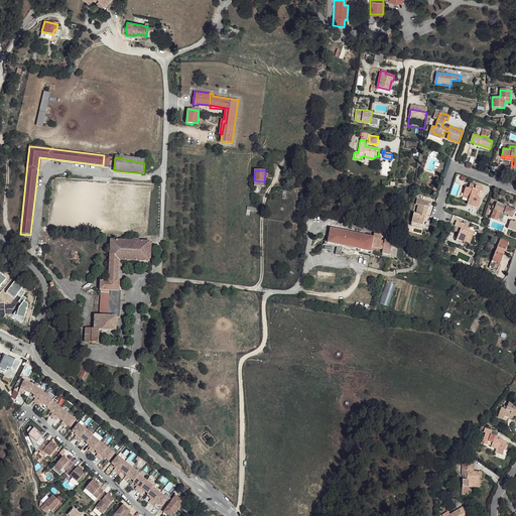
[(466,187),(464,194),(471,197),(470,200),(468,205),(478,208),(481,200),(478,198),(476,198),(477,195),(479,196),(480,192),(482,191),(483,189),(482,188),(471,184),(470,188),(466,187)]
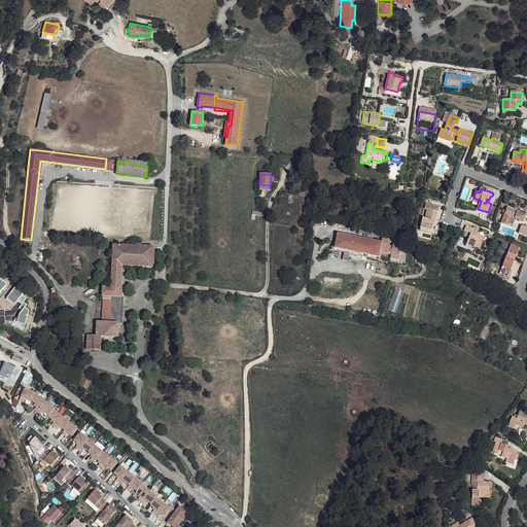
[(507,208),(501,223),(508,225),(513,216),(524,220),(526,214),(507,208)]
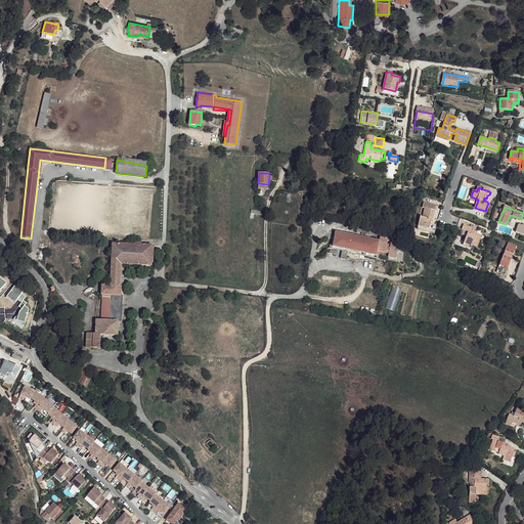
[(420,217),(418,226),(428,228),(430,222),(432,223),(435,210),(425,208),(423,217),(420,217)]
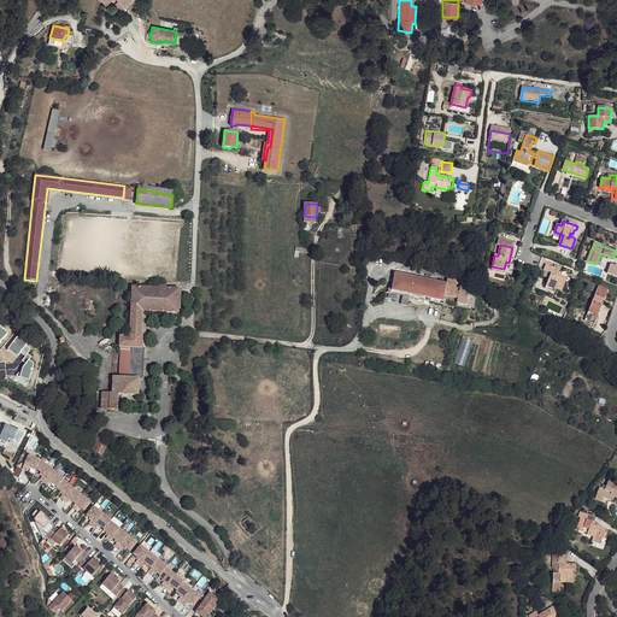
[(504,269),(504,272),(511,274),(513,265),(509,263),(506,262),(504,269)]
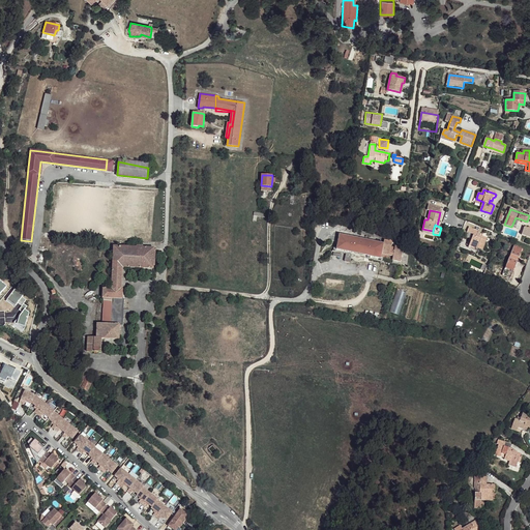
[(469,228),(467,232),(473,235),(471,240),(469,245),(478,249),(479,247),(483,251),(489,240),(482,237),(481,239),(476,237),(477,235),(479,232),(469,228)]
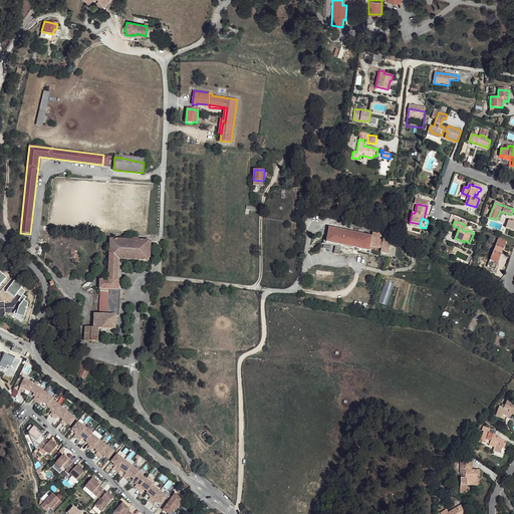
[(513,222),(509,221),(505,230),(513,233),(513,222)]
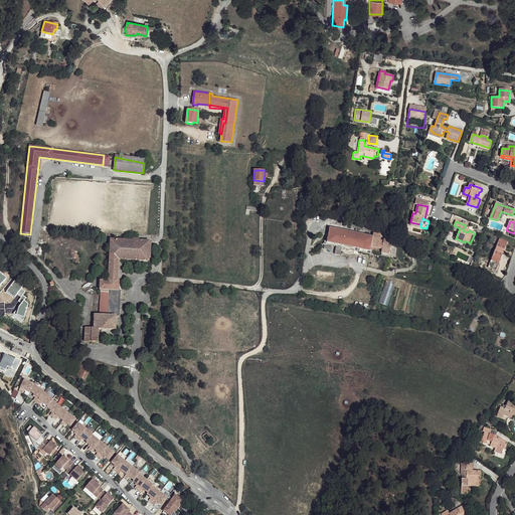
[(327,241),(327,244),(341,248),(354,251),(369,253),(370,249),(371,246),(372,236),(330,227),(327,241)]
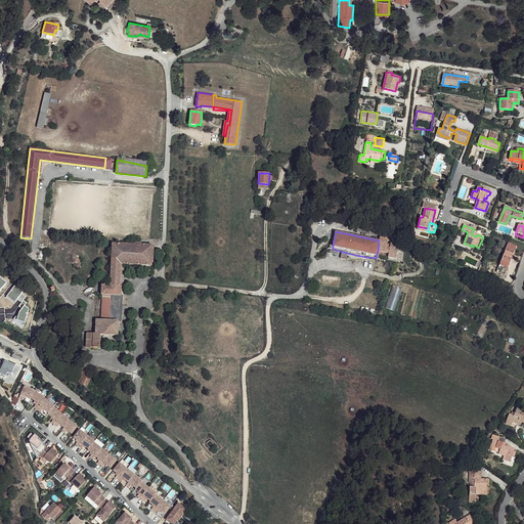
[(379,241),(378,251),(389,254),(389,258),(396,259),(398,252),(399,248),(399,246),(392,244),(391,245),(388,244),(389,241),(380,238),(379,241)]
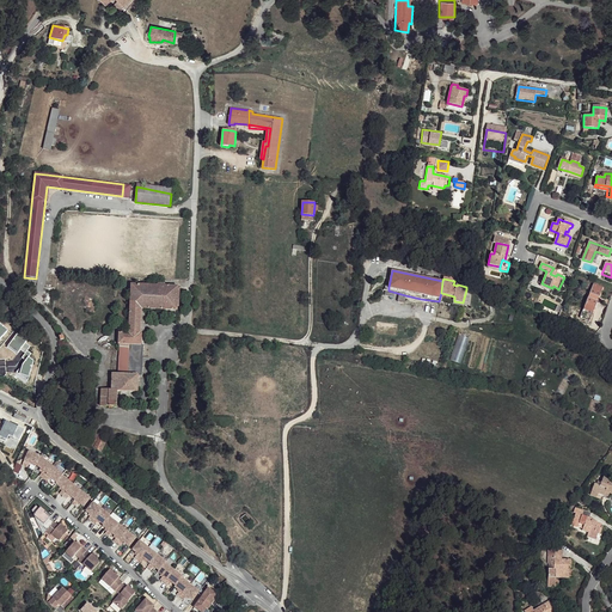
[(593,283),(579,317),(587,320),(601,288),(593,283)]
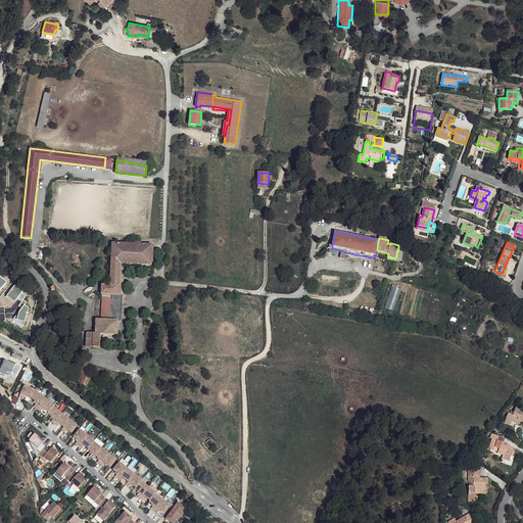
[(124,243),(111,243),(110,285),(102,284),(101,294),(102,294),(109,294),(109,318),(122,318),(124,265),(151,265),(151,244),(140,244),(124,243)]
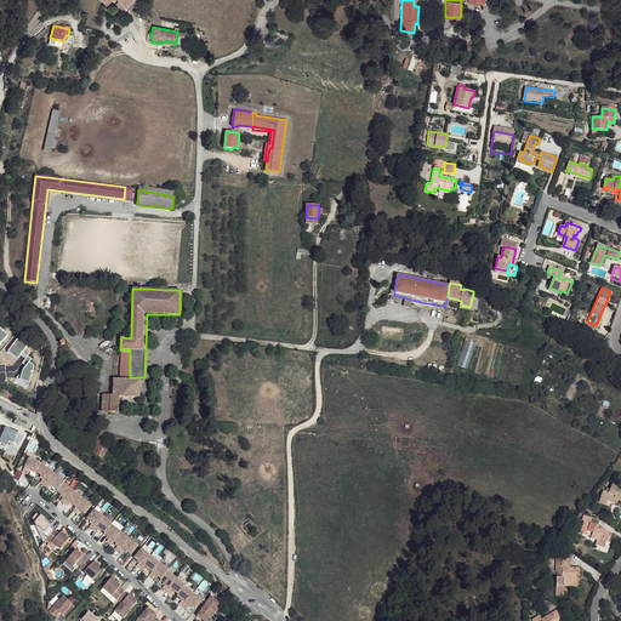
[(465,339),(456,365),(467,369),(476,342),(465,339)]
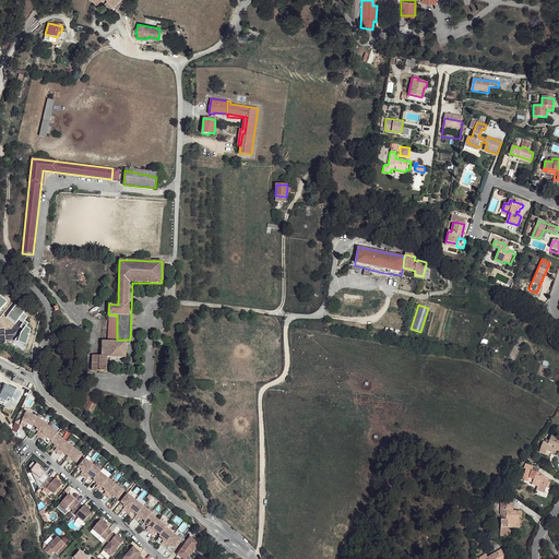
[(109,342),(103,342),(102,356),(93,355),(93,371),(107,371),(108,357),(126,357),(127,342),(109,342)]
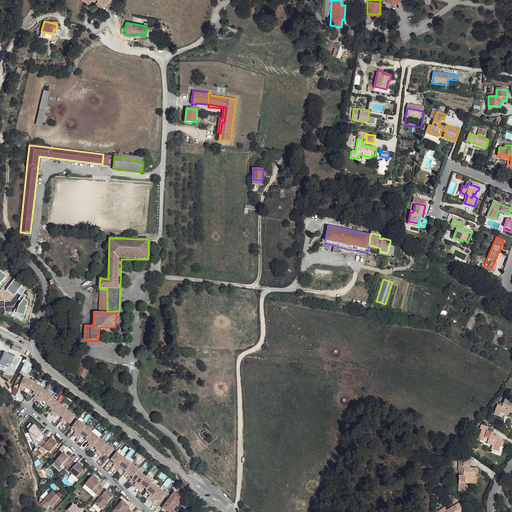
[(79,363),(75,372),(84,378),(89,367),(79,363)]
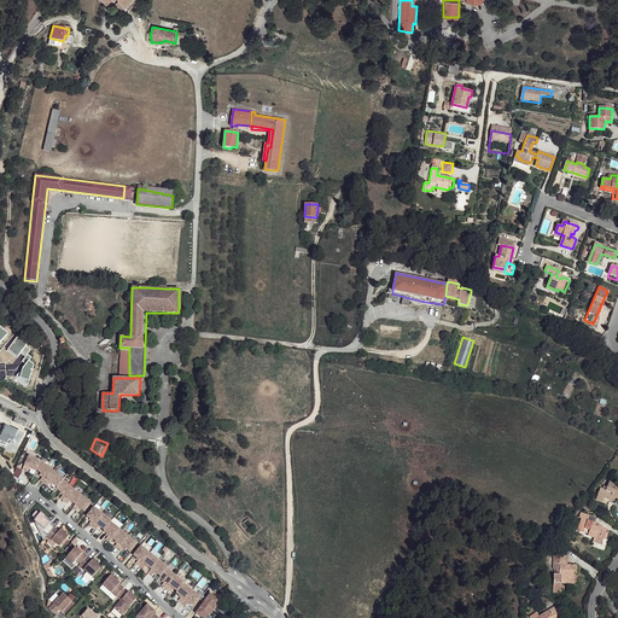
[(30,468),(35,471),(35,470),(40,461),(29,455),(22,470),(27,472),(28,470),(28,467),(30,468)]
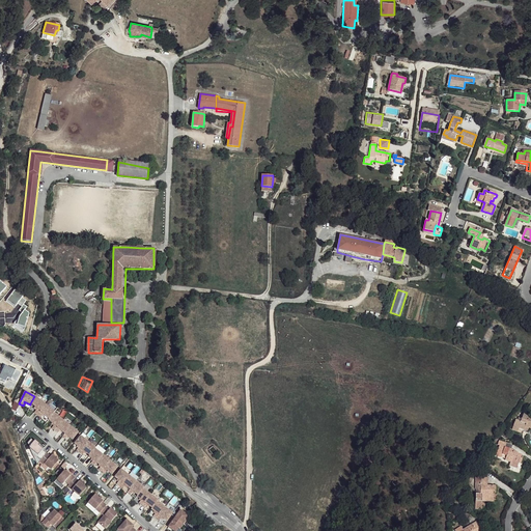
[(45,404),(34,396),(30,403),(37,409),(34,412),(37,414),(45,404)]
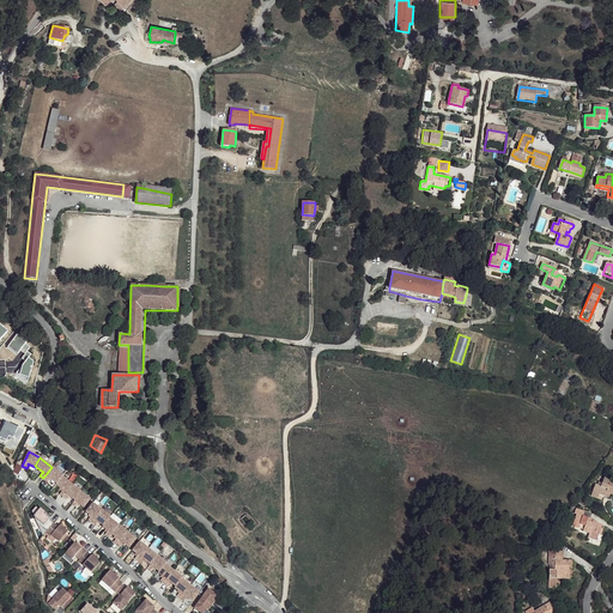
[(61,477),(62,475),(52,467),(43,478),(47,480),(49,477),(56,483),(61,477)]
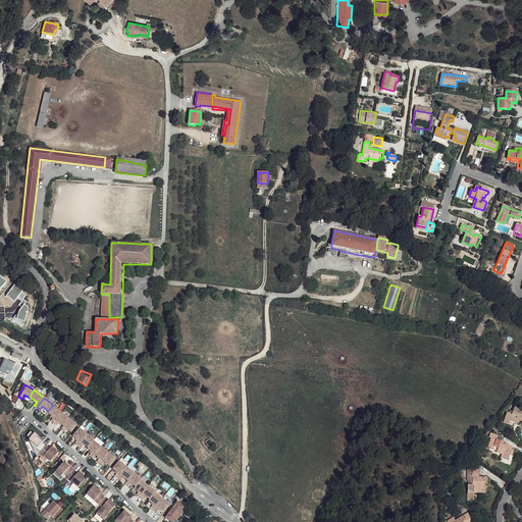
[(53,422),(61,412),(52,406),(48,411),(47,413),(53,417),(50,420),(53,422)]
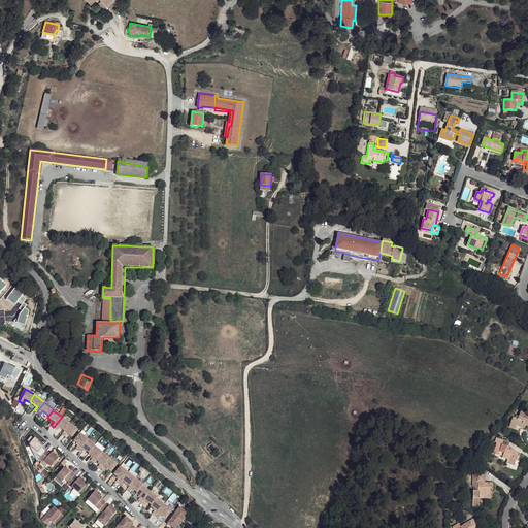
[(519,415),(517,418),(512,417),(507,427),(514,429),(515,425),(520,427),(520,425),(527,427),(527,415),(525,414),(524,417),(519,415)]
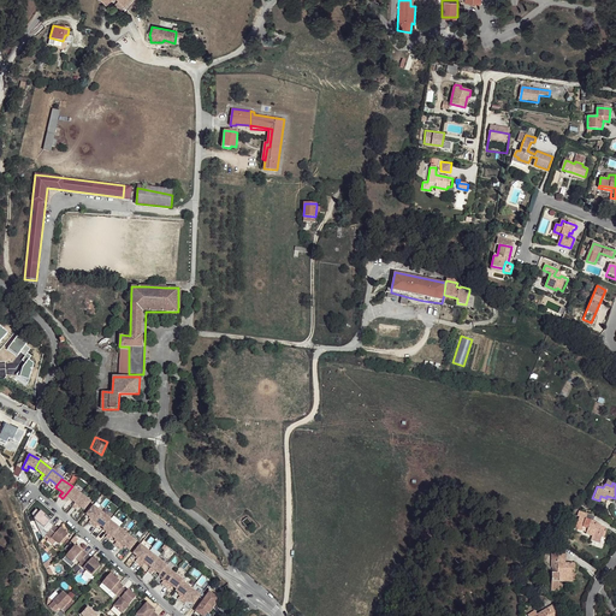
[(75,502),(82,493),(72,486),(63,498),(66,502),(70,498),(75,502)]
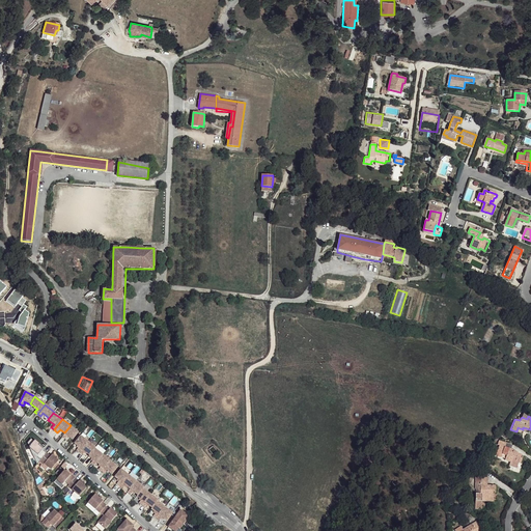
[(72,439),(78,431),(71,425),(62,436),(65,438),(67,435),(72,439)]
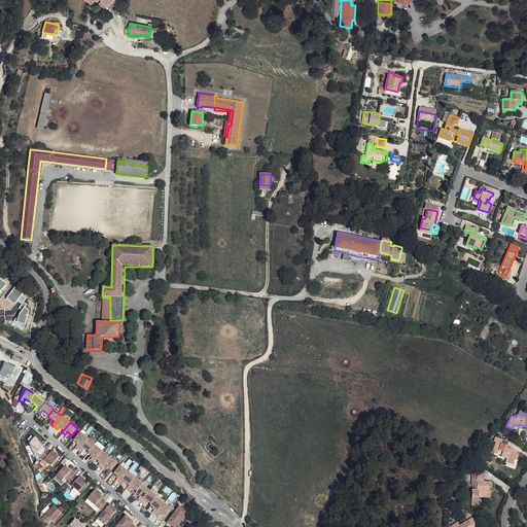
[(88,437),(79,431),(73,440),(78,444),(75,446),(78,449),(88,437)]
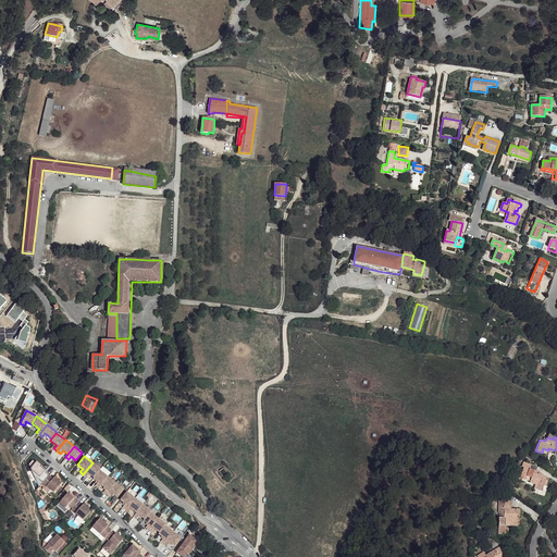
[(100,469),(93,462),(83,474),(86,477),(89,473),(94,478),(99,470),(100,469)]
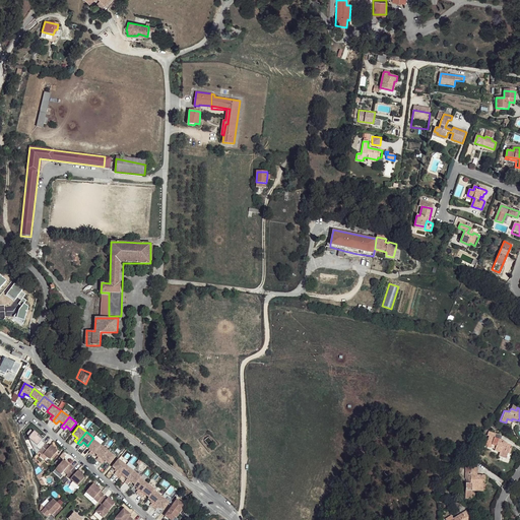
[(497,435),(490,432),(489,436),(491,437),(486,446),(496,450),(496,451),(503,454),(503,455),(508,457),(509,454),(511,454),(513,449),(512,448),(512,447),(505,444),(505,442),(496,438),(497,435)]
